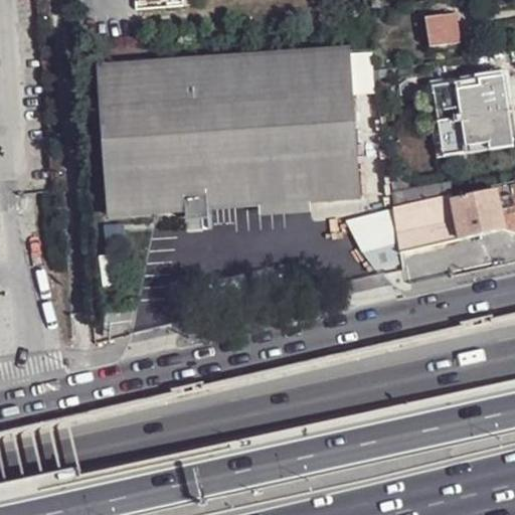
[(424,19),(430,47),(460,44),(455,14),(424,19)]
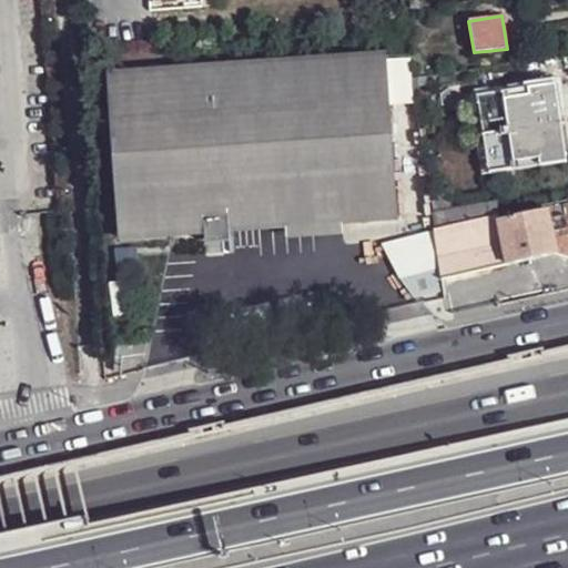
[(386,54),(107,72),(118,239),(203,232),(260,229),(286,226),(343,223),(397,220),(386,54)]
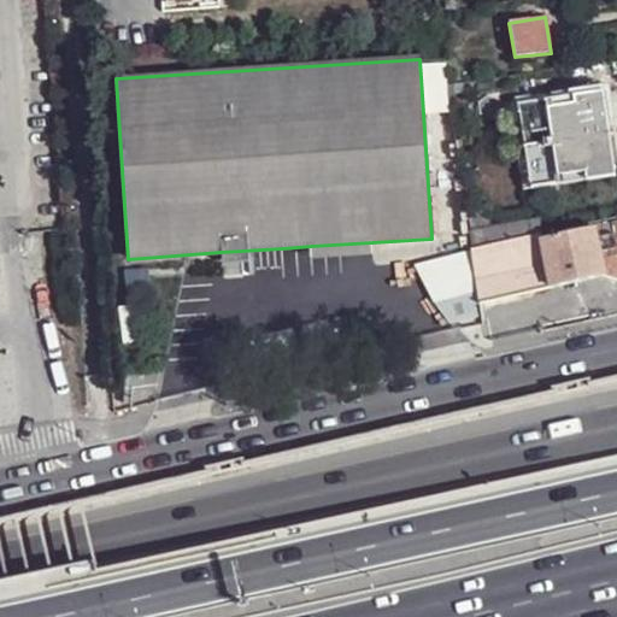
[(524,148),(607,135),(601,95),(574,98),(575,106),(552,109),(551,101),(518,106),(524,148)]
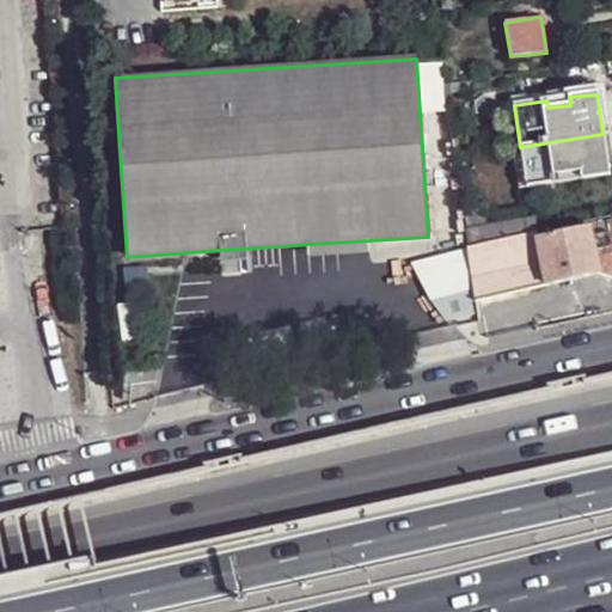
[(603,134),(520,147),(526,189),(558,184),(556,176),(580,173),(581,181),(609,176),(603,134)]
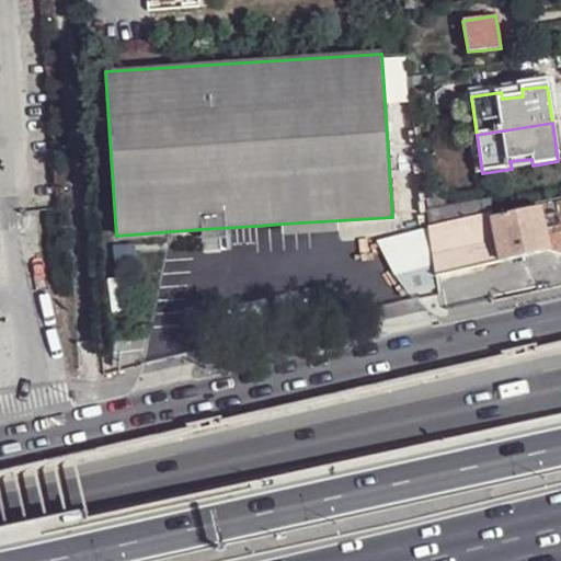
[(444,194),(426,196),(427,210),(446,208),(444,194)]
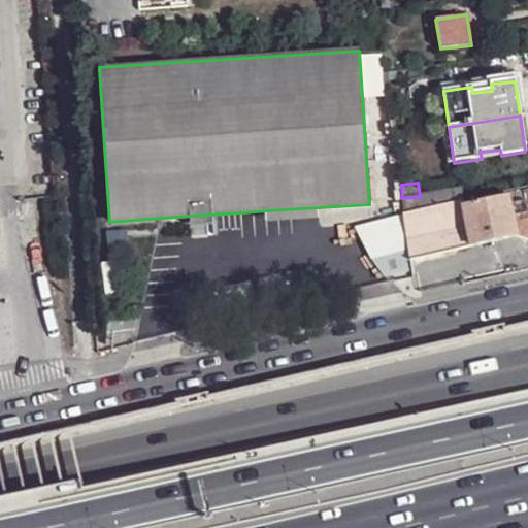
[(420,196),(402,198),(404,213),(465,199),(463,188),(420,196)]
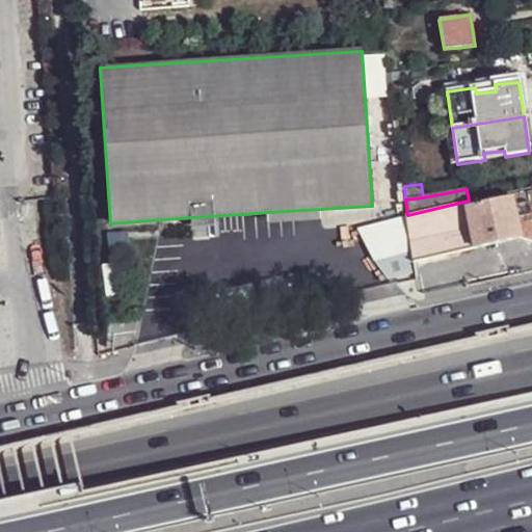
[(531,192),(514,196),(519,215),(524,237),(531,239),(531,192)]
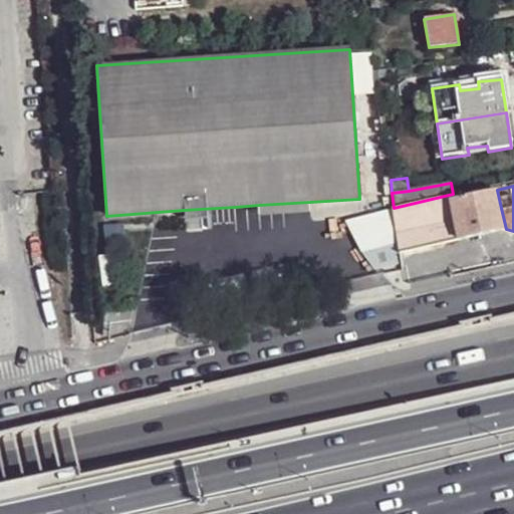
[(461,239),(506,229),(501,208),(497,190),(452,201),(455,214),(461,239)]
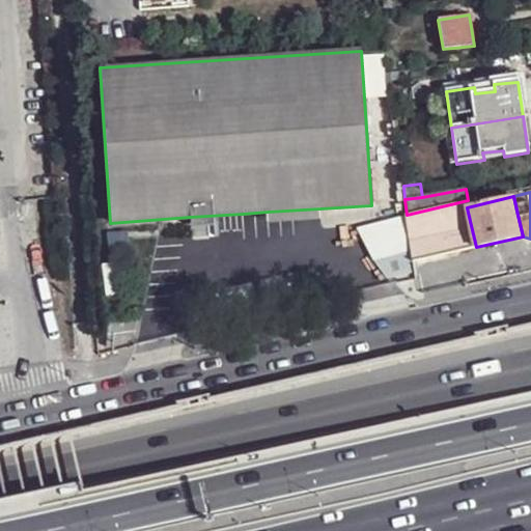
[(320,208),(268,212),(268,225),(320,221),(320,208)]
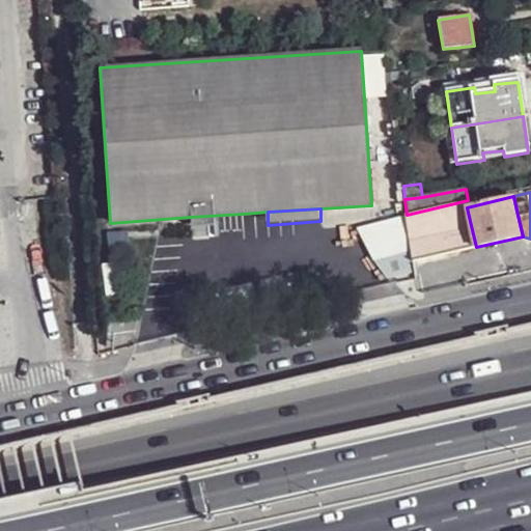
[(408,220),(411,241),(445,232),(448,246),(460,244),(455,224),(452,211),(408,220)]
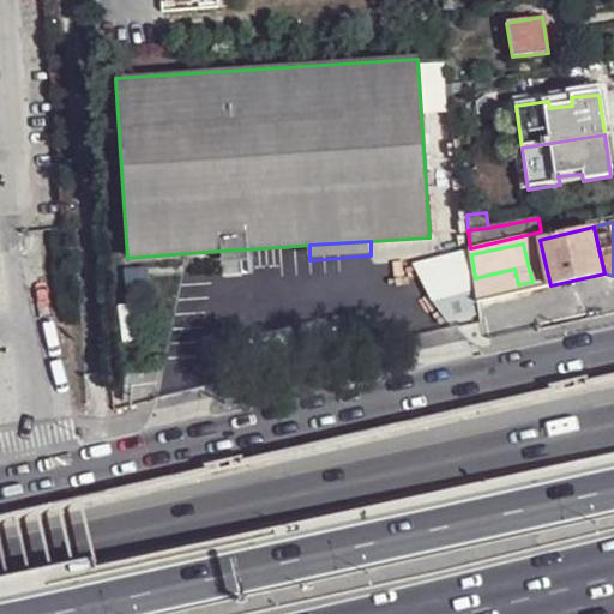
[(281,247),(220,251),(220,266),(282,262),(281,247)]
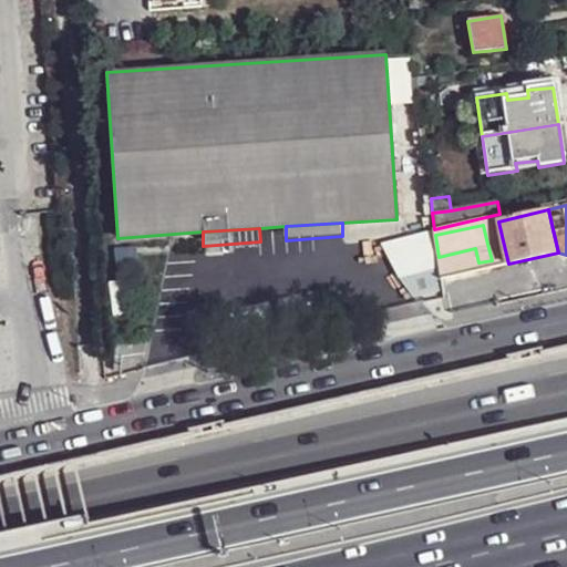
[(435,235),(434,230),(382,244),(415,299),(444,292),(442,279),(439,257),(435,235)]
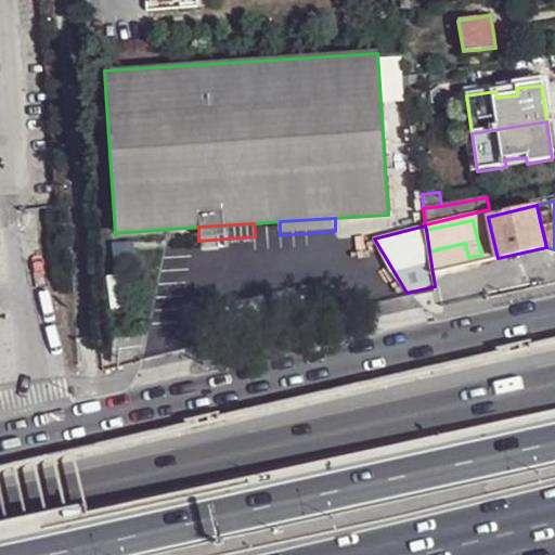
[(491,231),(476,234),(481,255),(483,262),(498,258),(491,231)]
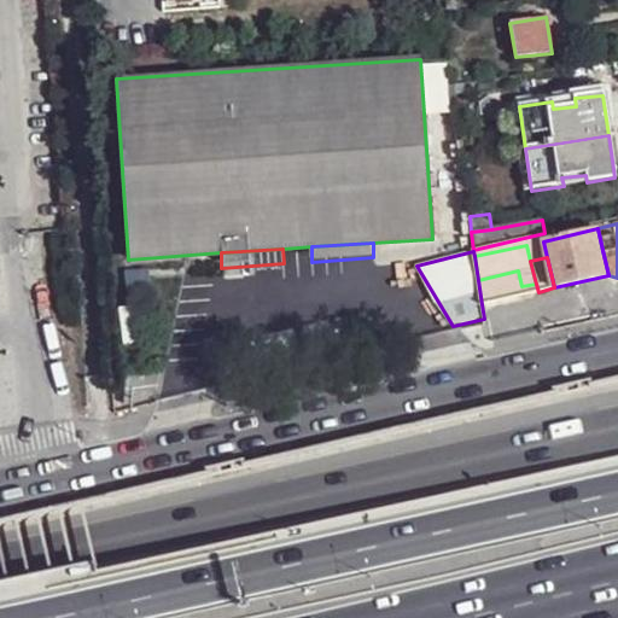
[(478,280),(482,304),(538,292),(536,284),(522,286),(518,270),(478,280)]
